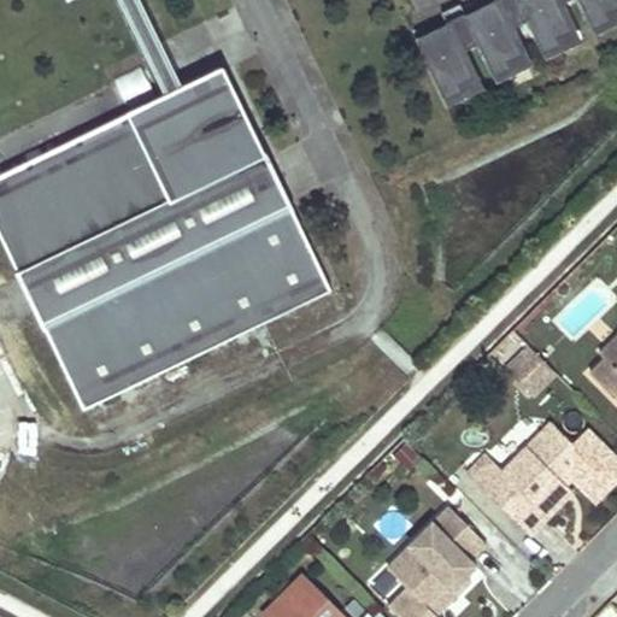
[(419,48),(446,101),(464,92),(460,84),(474,77),(463,53),(479,46),(494,78),(513,69),(510,60),(523,54),(511,29),(528,22),(544,54),(563,45),(558,37),(573,30),(560,6),(573,0),(577,0),(593,31),(611,22),(607,13),(616,9),(616,0),(519,0),(518,1),(517,0),(493,0),(495,3),(475,12),(479,21),(469,24),(465,17),(459,4),(440,13),(446,25),(425,35),(429,43),(419,48)]
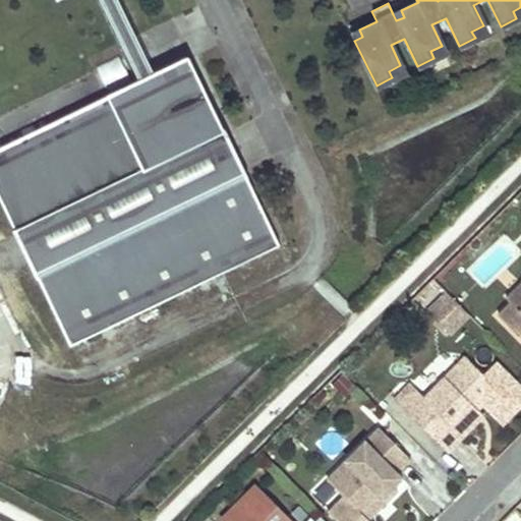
[(520,21),(520,7),(513,11),(516,18),(501,26),(503,31),(520,21)]
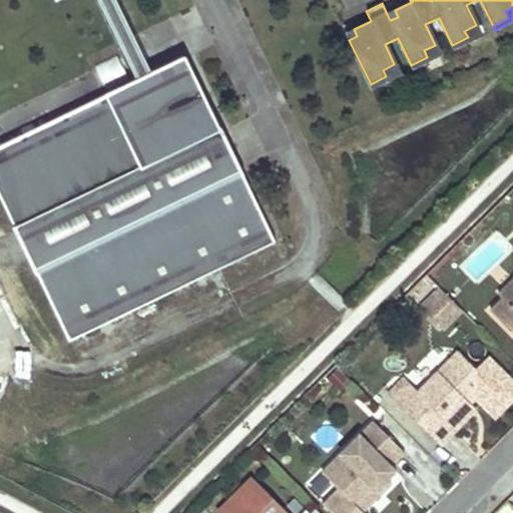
[(395,10),(387,14),(390,20),(398,17),(395,10)]
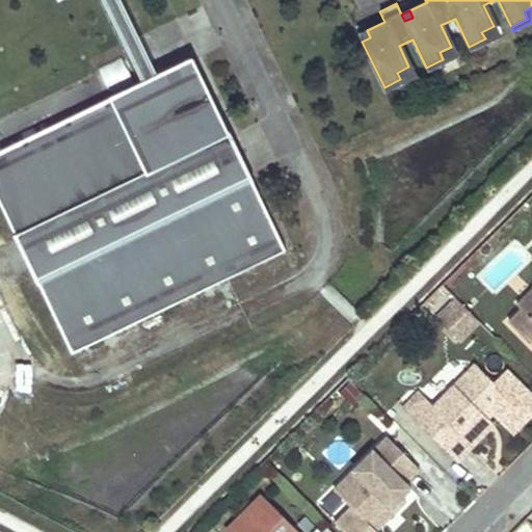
[(471,52),(499,37),(494,26),(481,32),(485,38),(469,47),(471,52)]
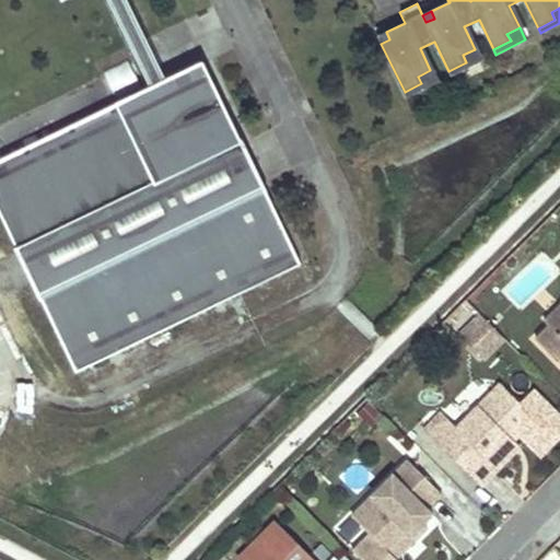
[(377,36),(381,44),(389,39),(386,32),(377,36)]
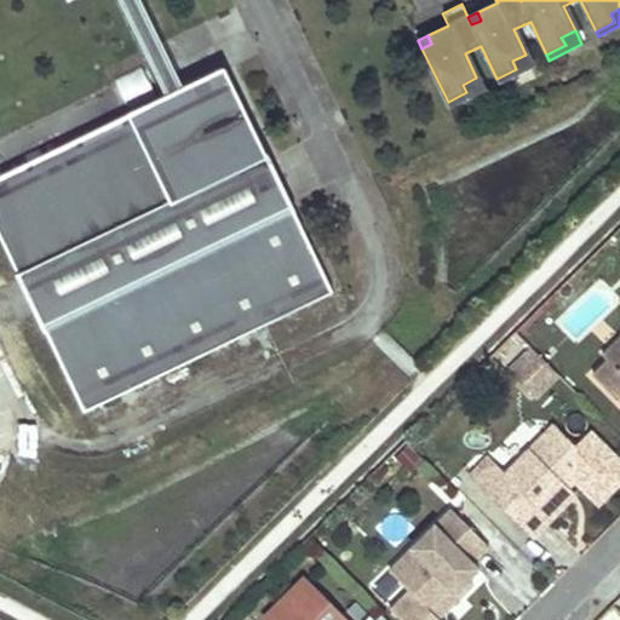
[(532,68),(526,55),(512,61),(516,69),(497,79),(499,84),(532,68)]
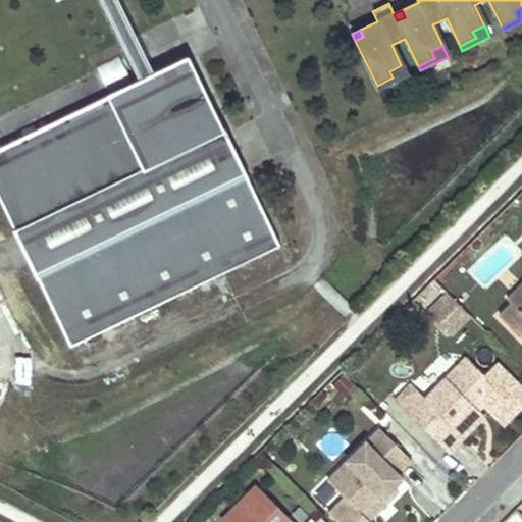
[(190,57),(0,148),(0,198),(71,347),(280,246),(190,57)]
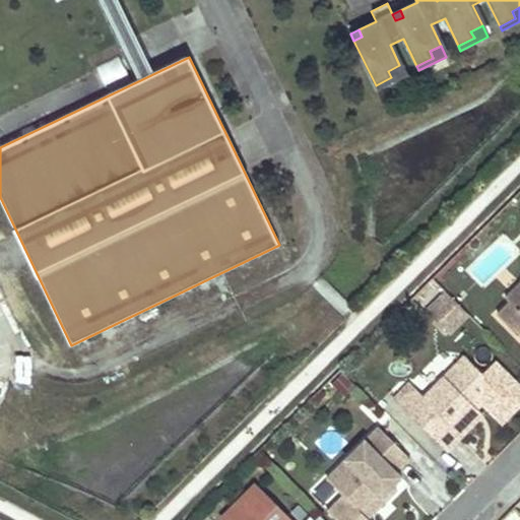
[(405,76),(399,65),(388,71),(391,77),(376,85),(378,90),(405,76)]
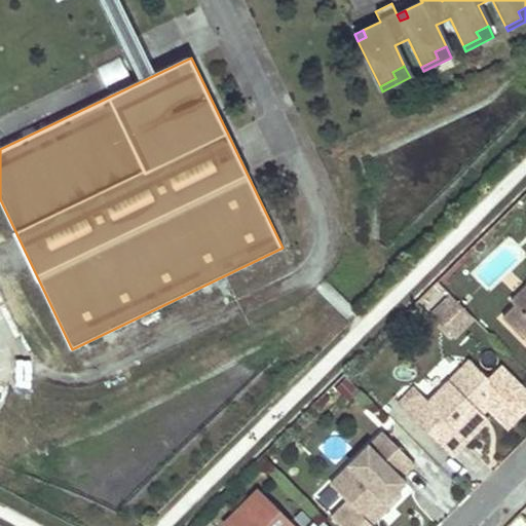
[(525,287),(513,301),(517,305),(523,312),(525,309),(525,287)]
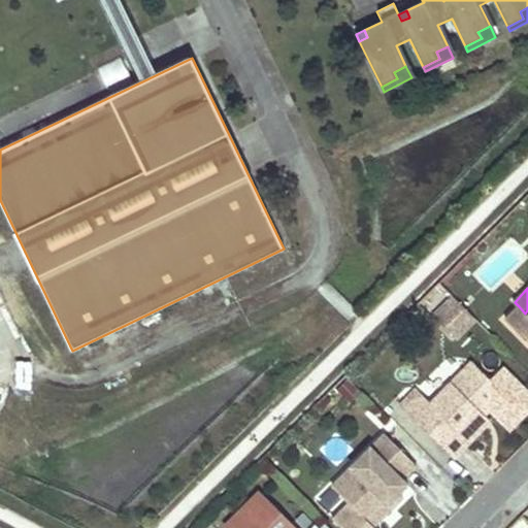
[(477,324),(454,298),(430,320),(455,345),(477,324)]
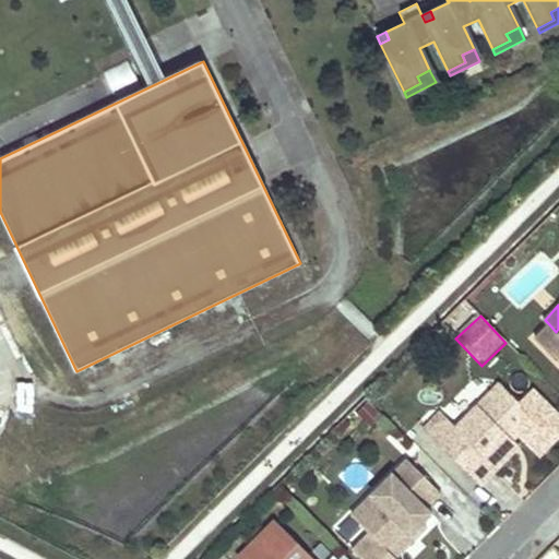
[(188,320),(163,333),(174,355),(199,343),(188,320)]
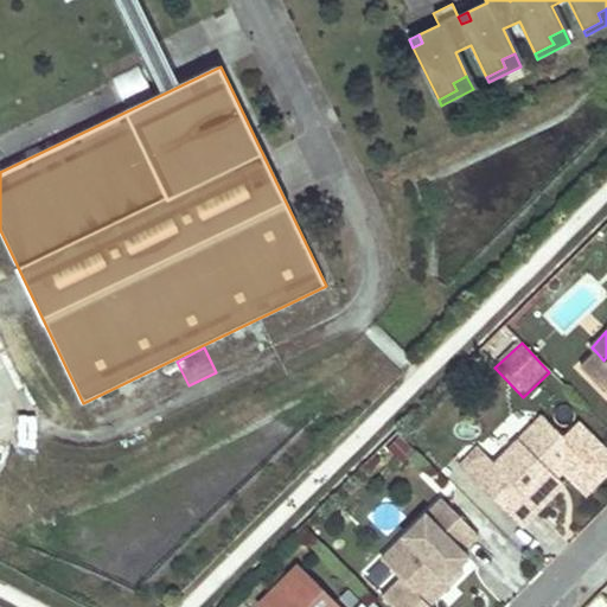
[(606,357),(604,360),(596,352),(581,369),(606,394),(606,357)]
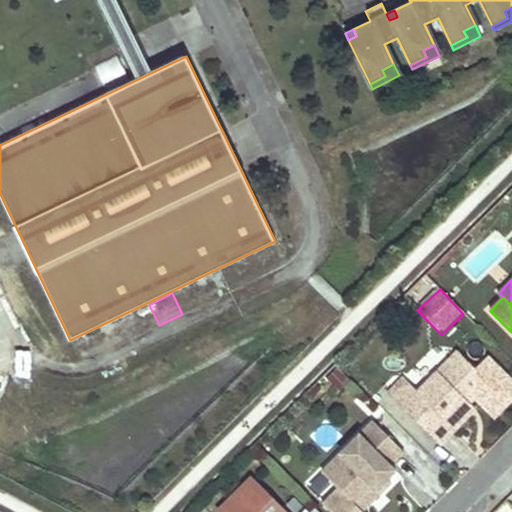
[(494,419),(511,401),(511,380),(488,357),(476,369),(459,352),(418,393),(423,399),(409,413),(439,443),(454,428),(448,422),(468,402),(473,398),(494,419)]
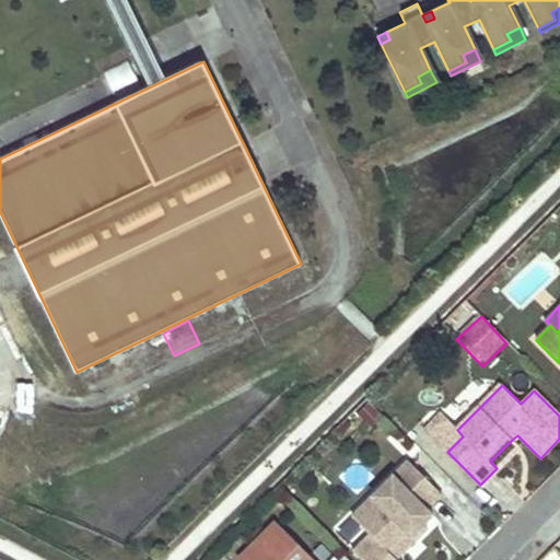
[(439,411),(422,427),(447,452),(463,436),(457,430),(439,411)]
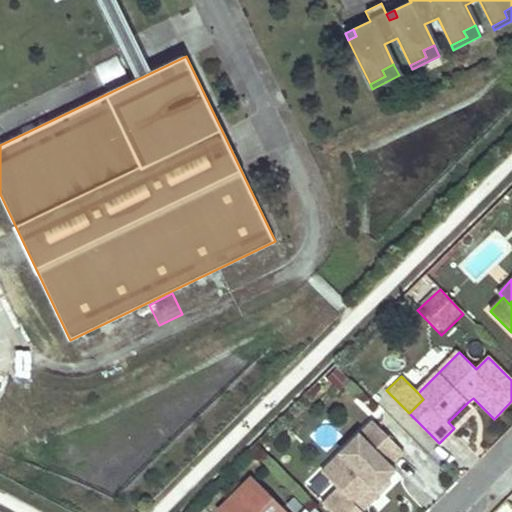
[(468,402),(448,422),(454,428),(475,408),(468,402)]
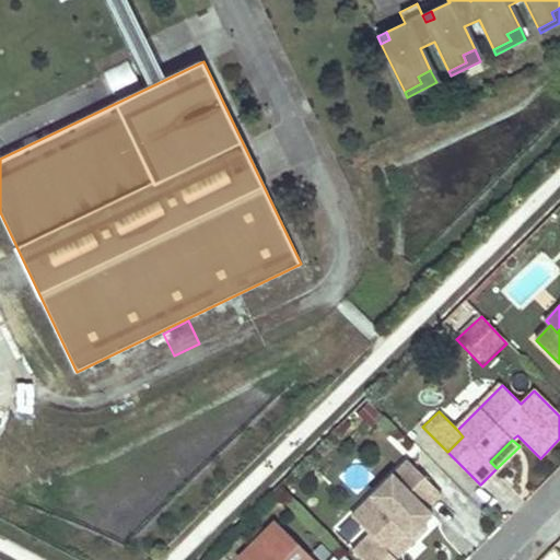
[(370,535),(353,551),(361,559),(397,559),(396,559),(417,538),(412,534),(423,523),(432,514),(427,509),(442,493),(408,461),(373,496),(385,508),(364,528),(370,535)]
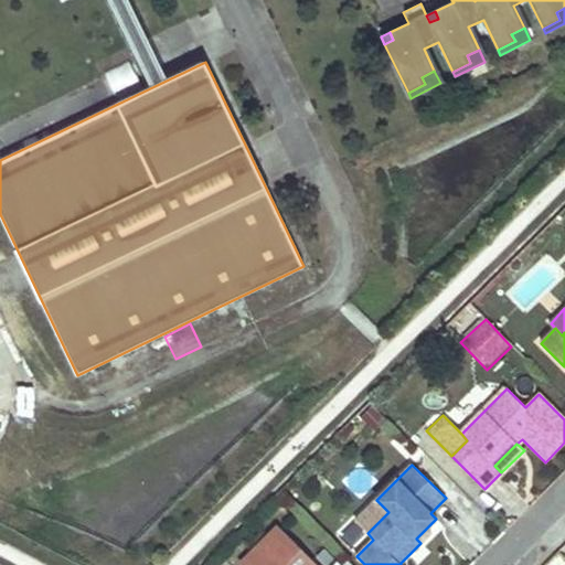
[(376,500),(355,521),(368,533),(388,512),(376,500)]
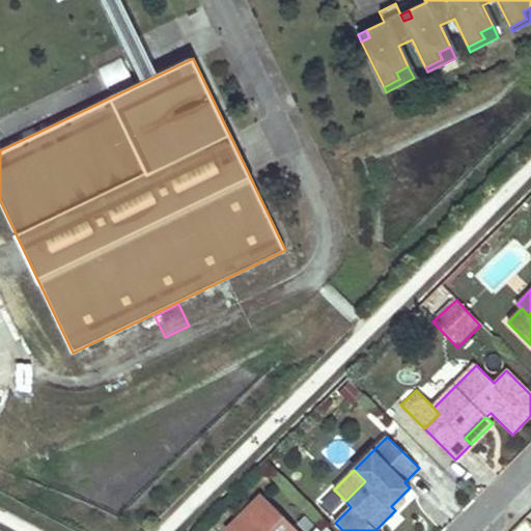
[(401,496),(391,506),(395,510),(404,500),(401,496)]
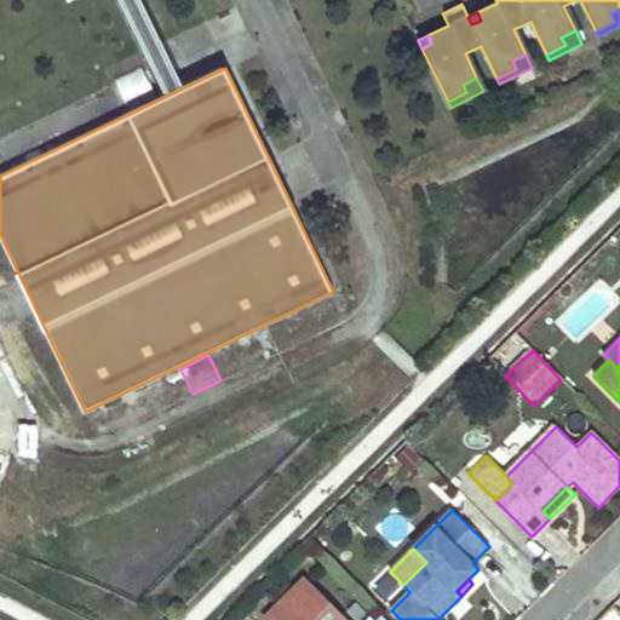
[(374,619),(373,619),(348,619),(309,580),(268,619),(374,619)]
